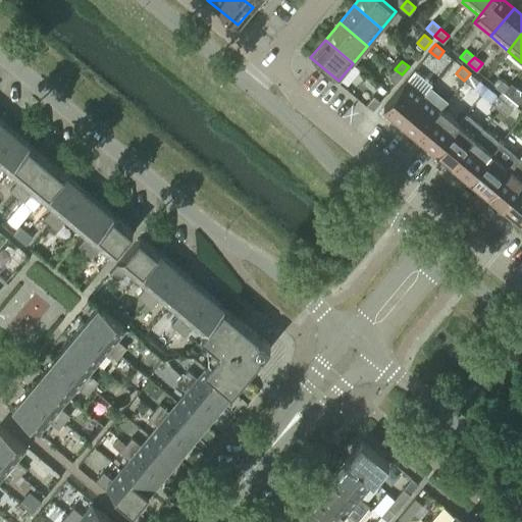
[(395,84),(402,74),(395,69),(388,77),(395,84)]
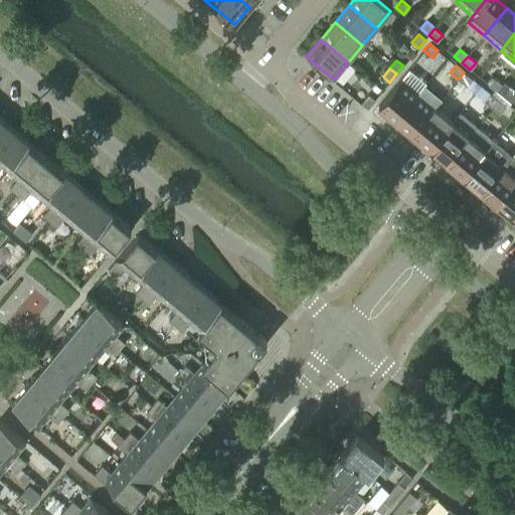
[(395,121),(418,94),(426,83),(408,69),(378,106),(395,121)]
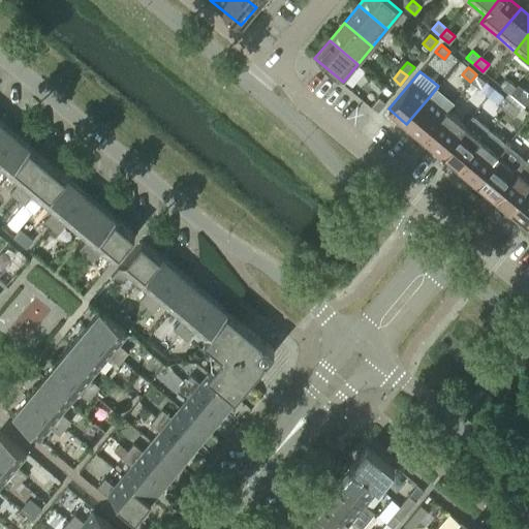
[(479,88),(485,82),(476,74),(470,82),(479,88)]
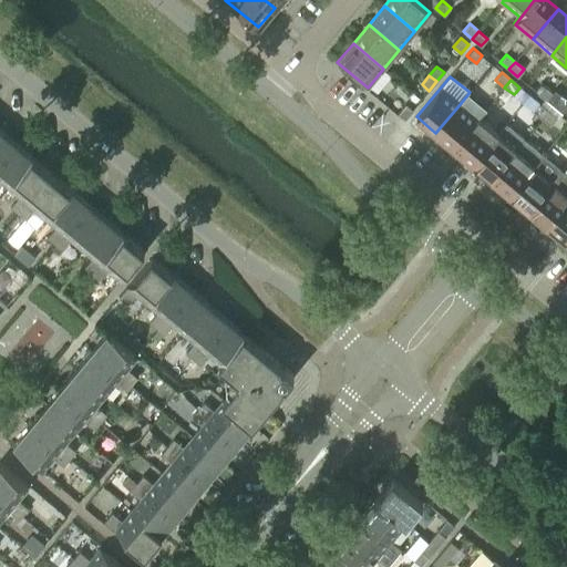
[(546,101),(553,93),(544,85),(537,93),(546,101)]
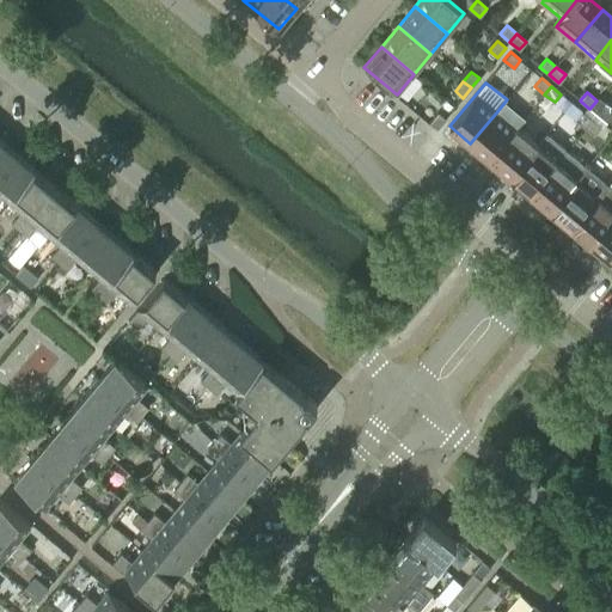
[(438,128),(446,118),(438,111),(429,122),(438,128)]
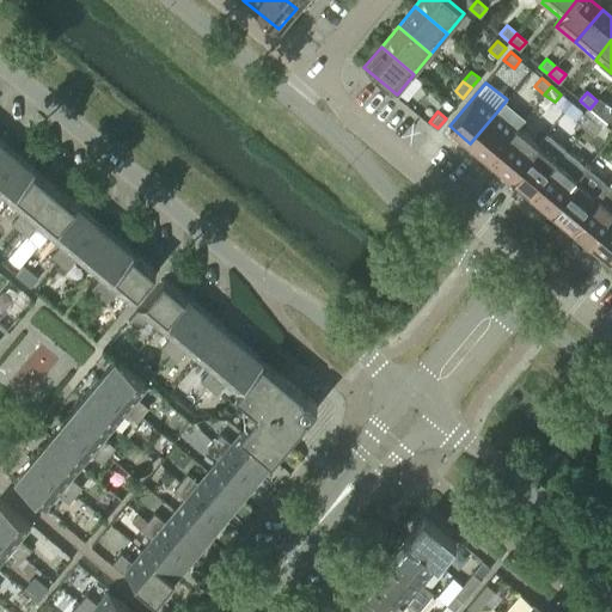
[(489,159),(516,127),(497,111),(470,144),(489,159)]
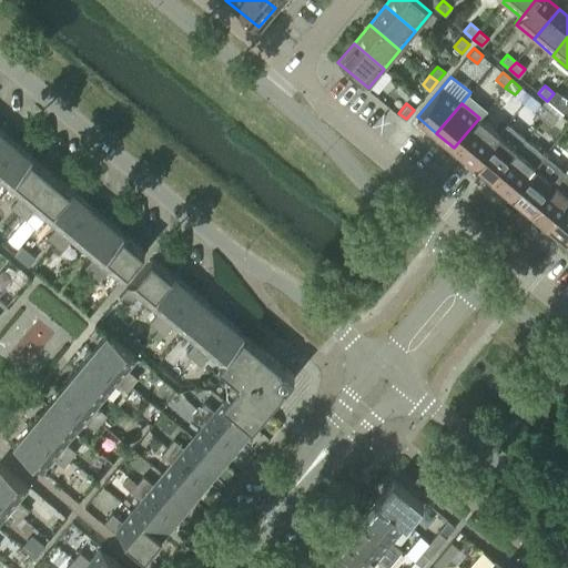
[(543,118),(548,111),(539,103),(534,111),(543,118)]
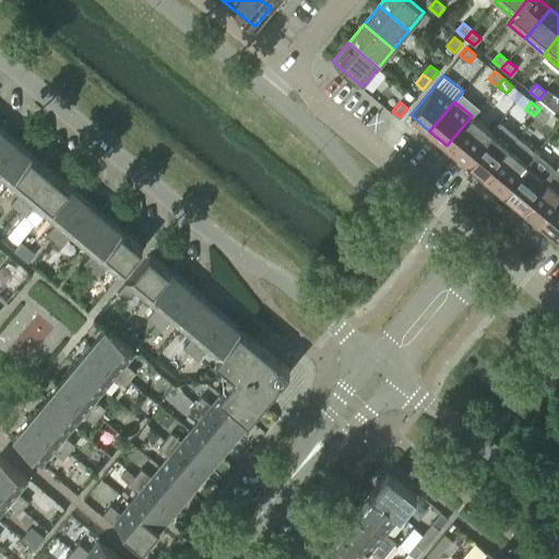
[(543,123),(548,116),(539,109),(534,116),(543,123)]
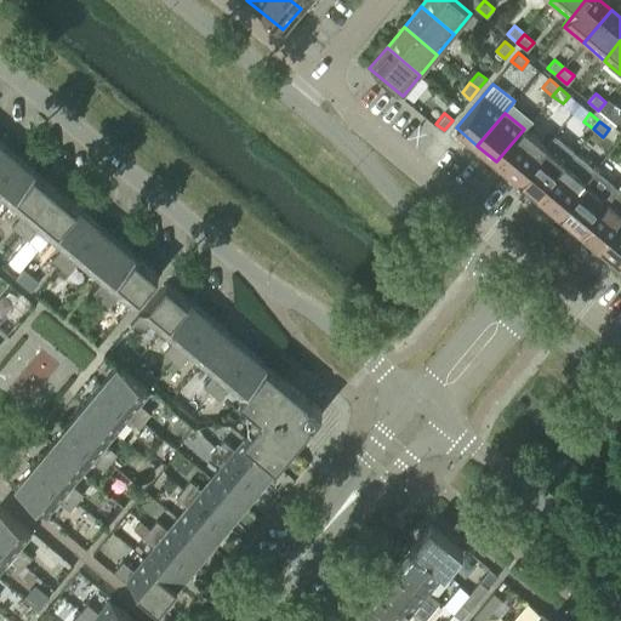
[(517,178),(545,146),(524,129),(496,161),(517,178)]
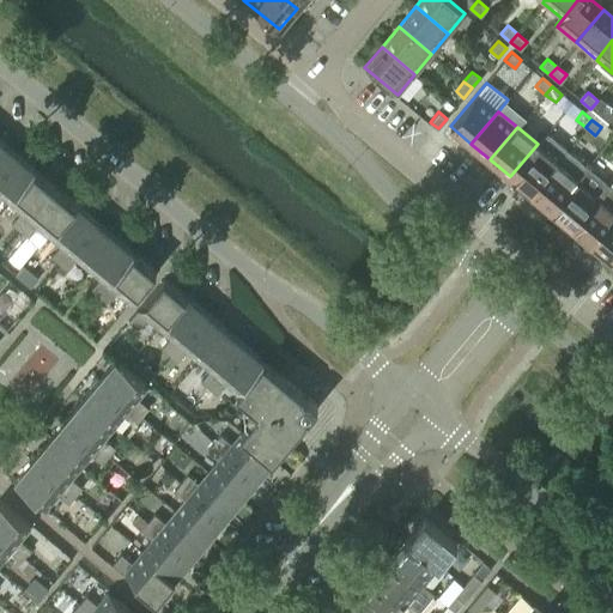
[(529,193),(566,150),(547,133),(538,144),(510,176),(529,193)]
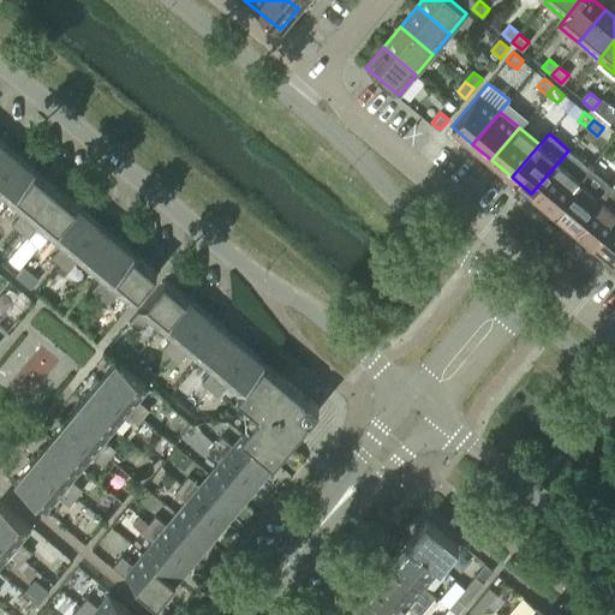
[(0,172),(16,154),(0,141),(0,172)]
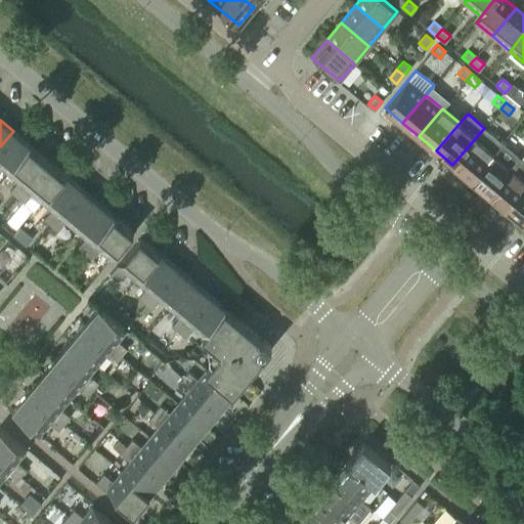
[(470,179),(501,142),(484,128),(452,165),(470,179)]
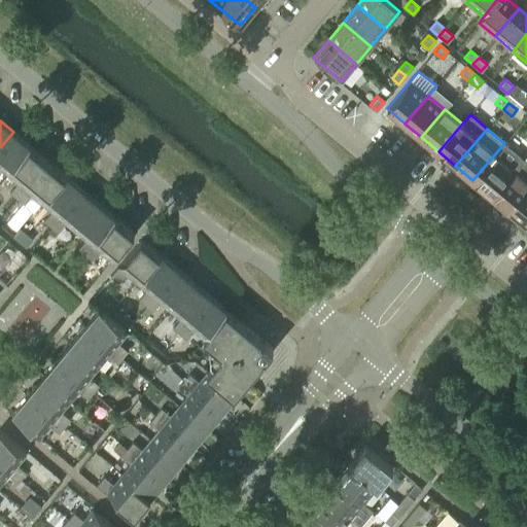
[(0,167),(7,174),(30,146),(13,132),(0,147),(0,167)]
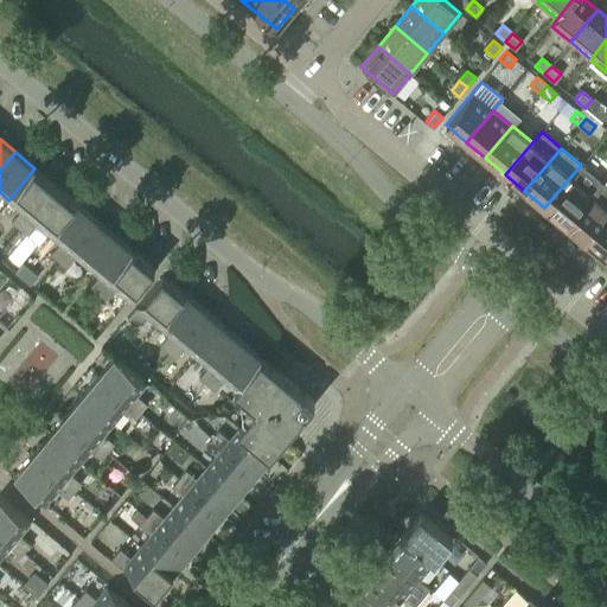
[(564,224),(600,180),(581,165),(544,208),(564,224)]
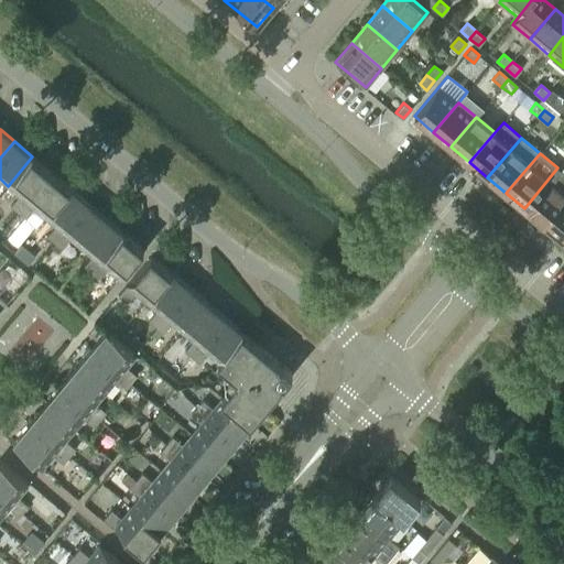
[(8,186),(19,195),(10,205),(18,210),(51,172),(32,156),(8,186)]
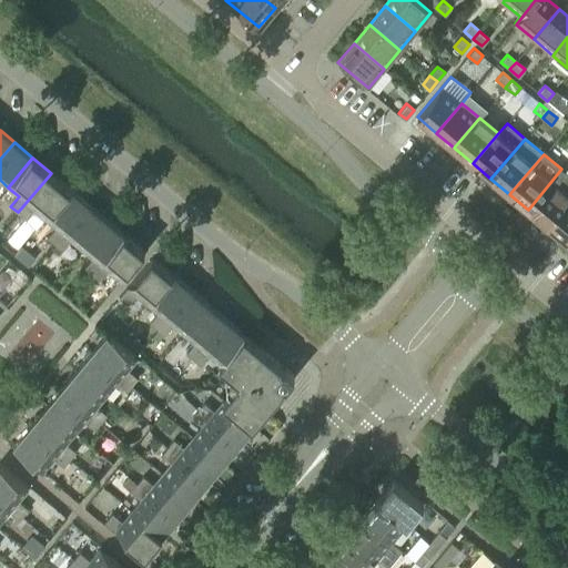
[(547,225),(567,199),(567,174),(561,169),(528,210),(547,225)]
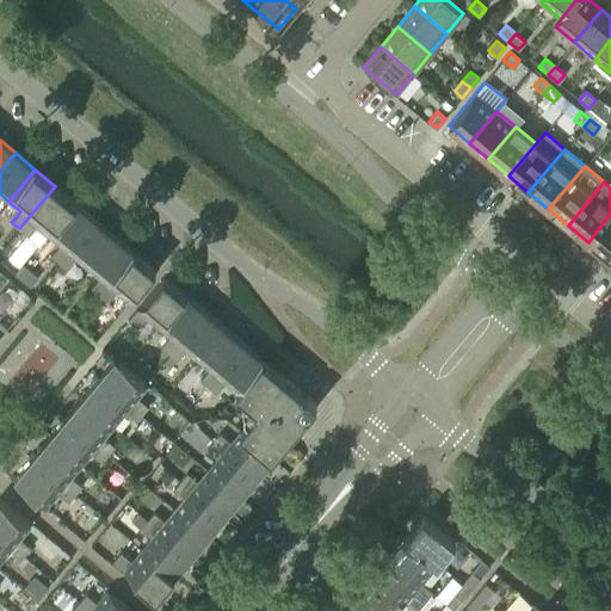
[(48,234),(74,202),(55,186),(19,228),(28,235),(37,224),(48,234)]
